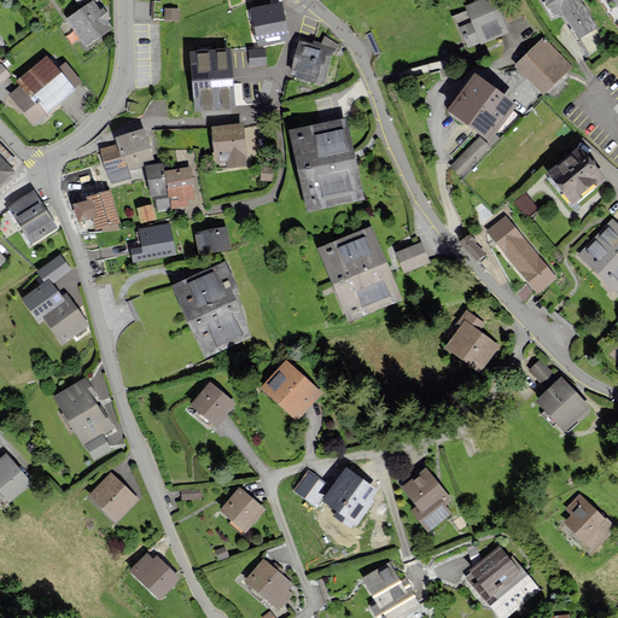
[(493,0),(483,0),(468,6),(481,38),(505,27),(493,0)]
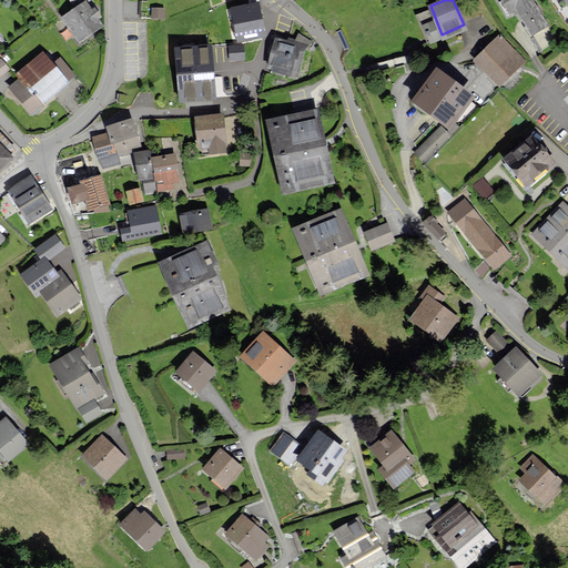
[(516,8),(541,52),(558,42),(534,0),(503,0),(509,11),(516,8)]
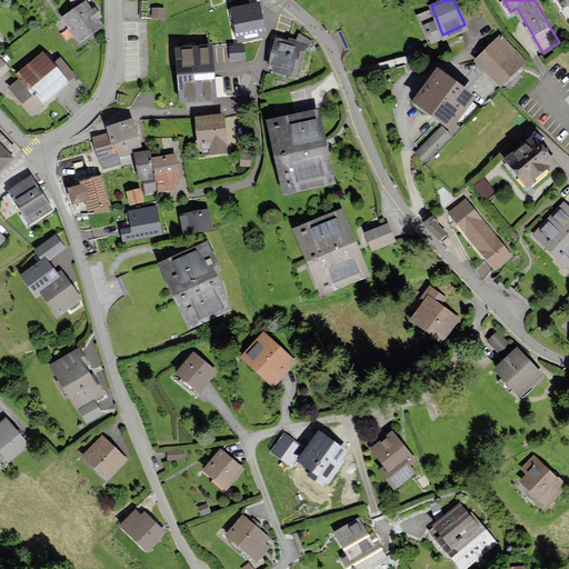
[(86,2),(63,17),(79,40),(101,25),(86,2)]
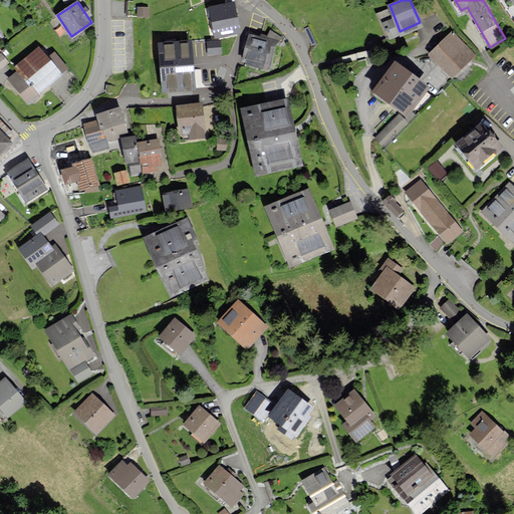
[(239,31),(234,3),(210,8),(216,36),(239,31)]
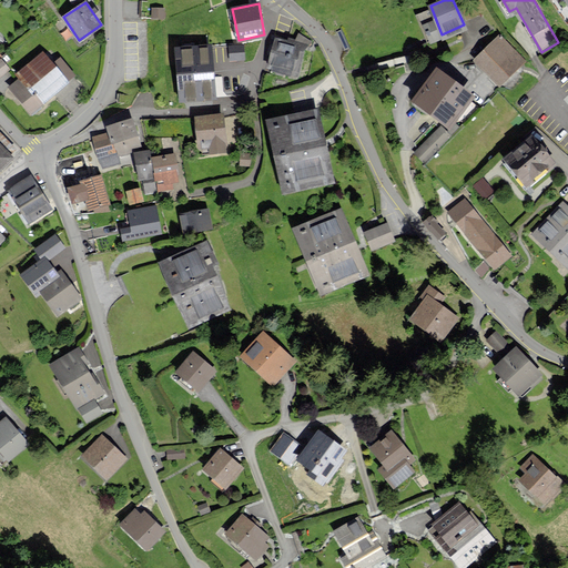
[(500,37),(476,61),(498,84),(524,60),(500,37)]
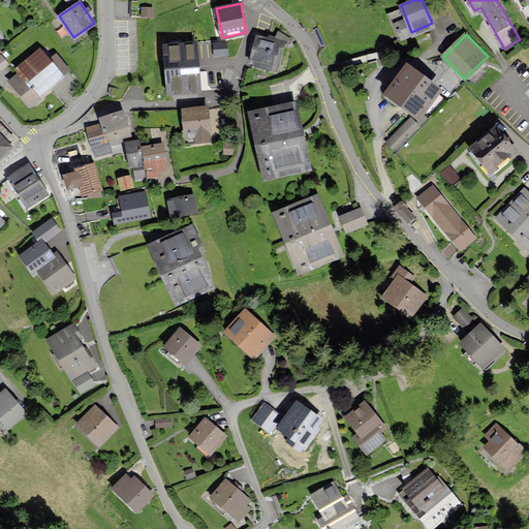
[(258,37),(251,64),(276,70),(283,43),(258,37)]
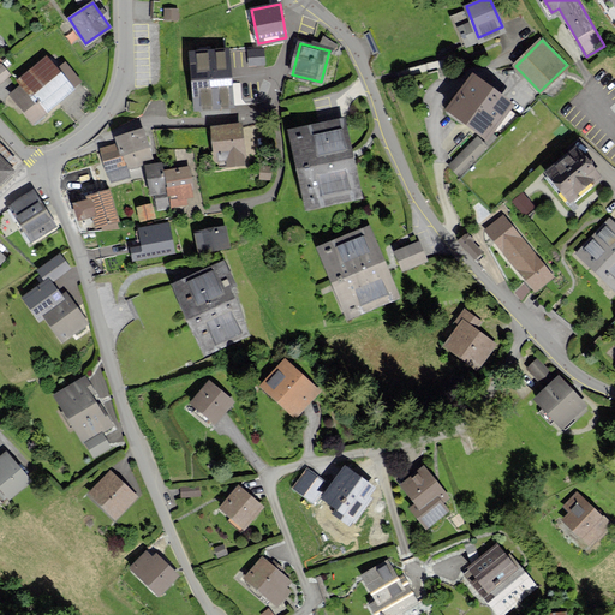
[(249,47),(249,64),(264,64),(264,47),(249,47)]
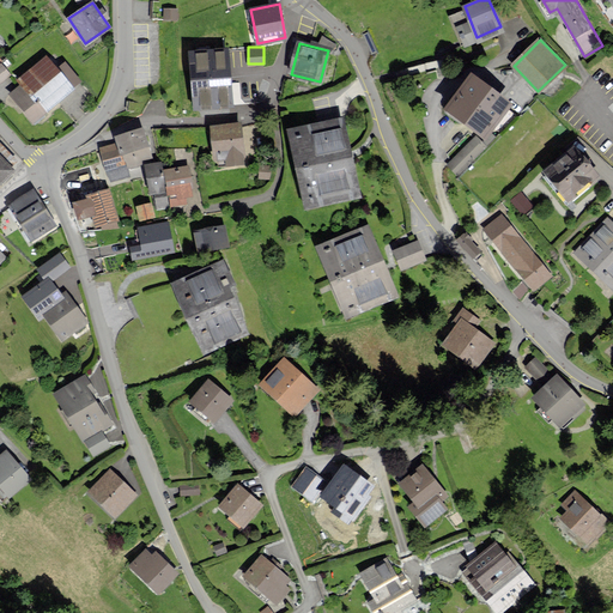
[(192,53),(196,109),(231,105),(226,49),(192,53)]
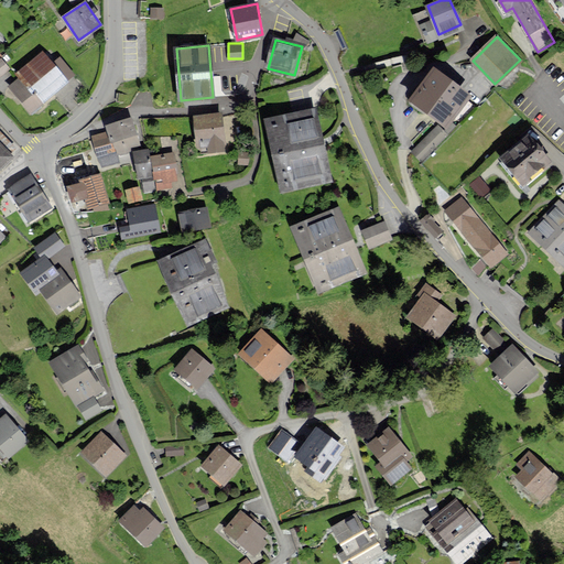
[(20,77),(9,86),(30,111),(74,75),(58,57),(52,63),(42,52),(17,74),(20,77)]
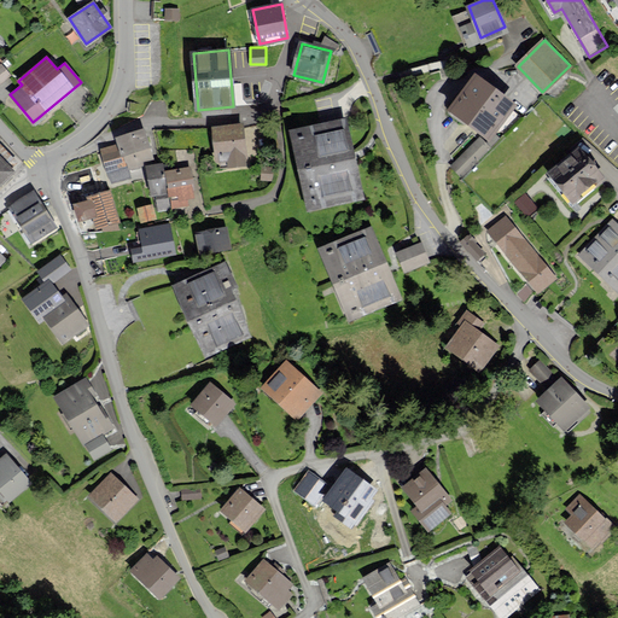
[(476,75),(450,110),(488,138),(514,104),(476,75)]
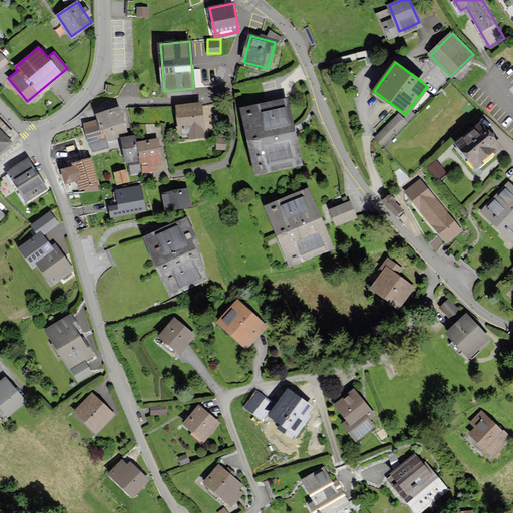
[(242,109),(257,172),(301,163),(287,99),(242,109)]
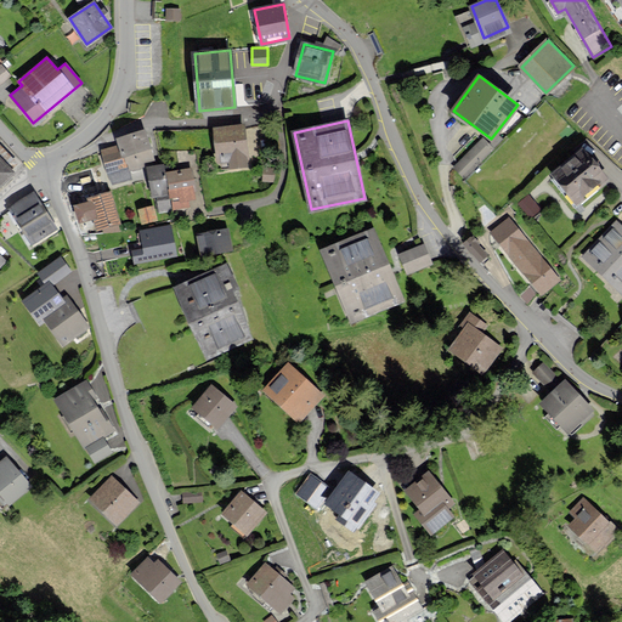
[(244,126),(214,129),(218,162),(221,162),(222,168),(247,165),(247,159),(248,158),(244,126)]
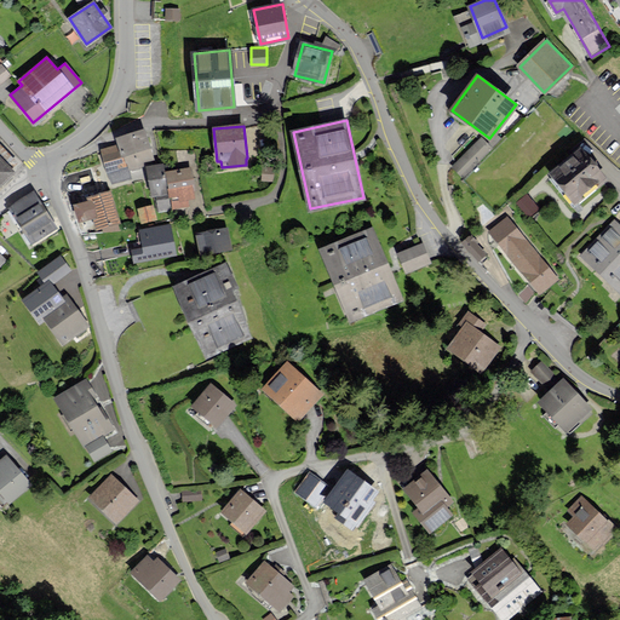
[(144,131),(119,138),(120,144),(128,168),(154,161),(144,131)]
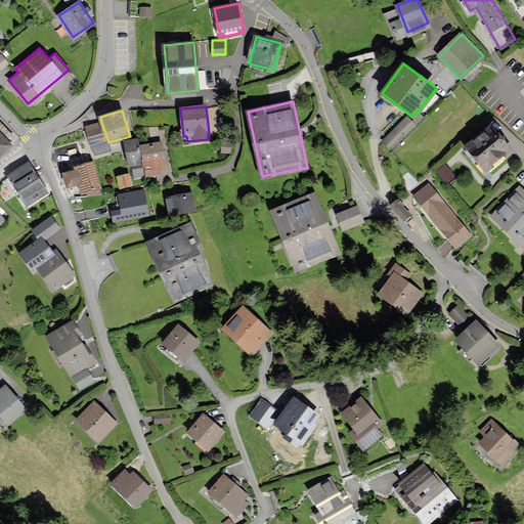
[(415,125),(406,118),(384,141),(392,148),(415,125)]
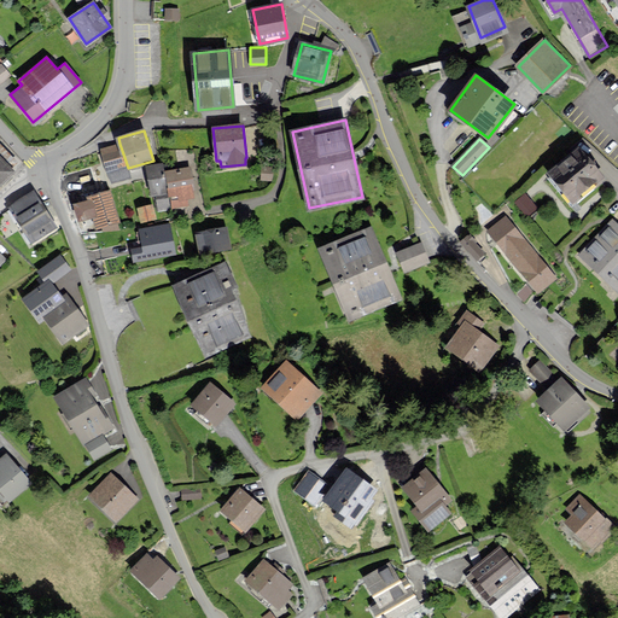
[(130,176),(128,168),(120,144),(101,150),(112,181),(130,176)]
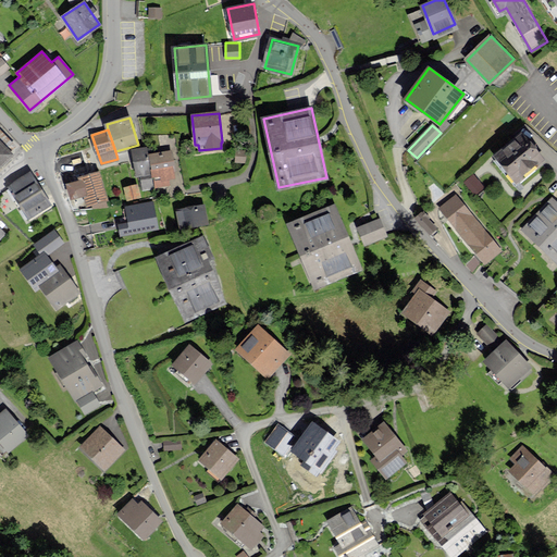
[(521,134),(495,155),(517,181),(543,159),(521,134)]
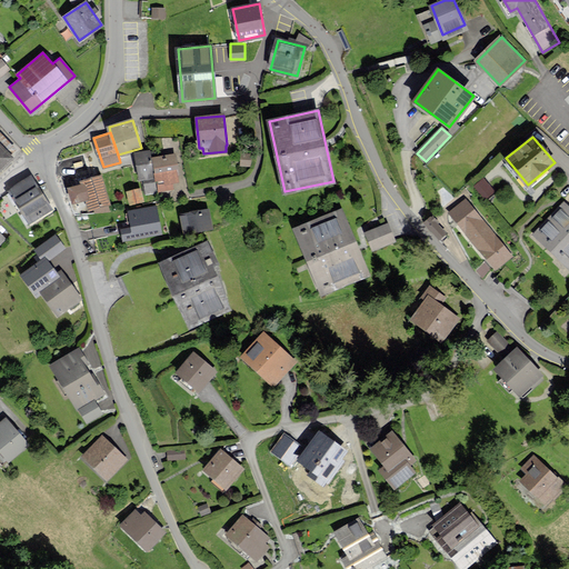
[(0,146),(0,167),(11,157),(0,146)]
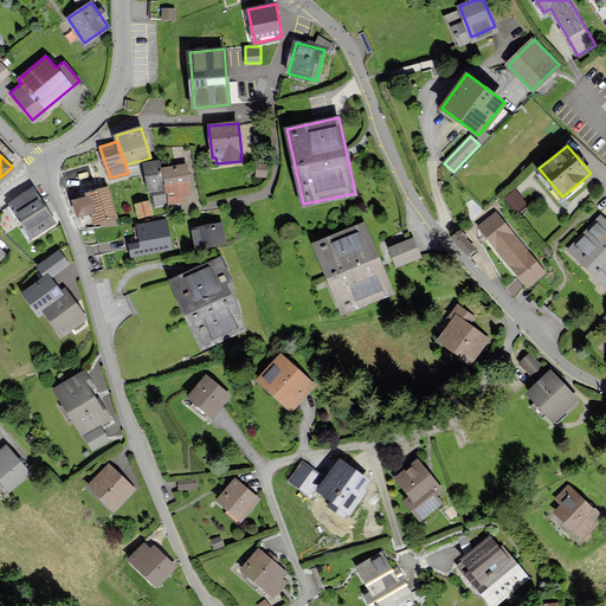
[(154,193),(165,191),(161,169),(160,161),(144,163),(150,194),(154,193)]
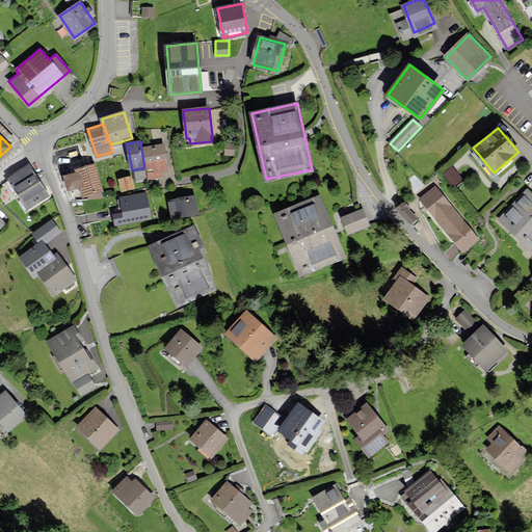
[(166,163),(163,144),(141,149),(144,167),(135,169),(137,181),(161,177),(160,170),(166,169),(165,164),(166,163)]
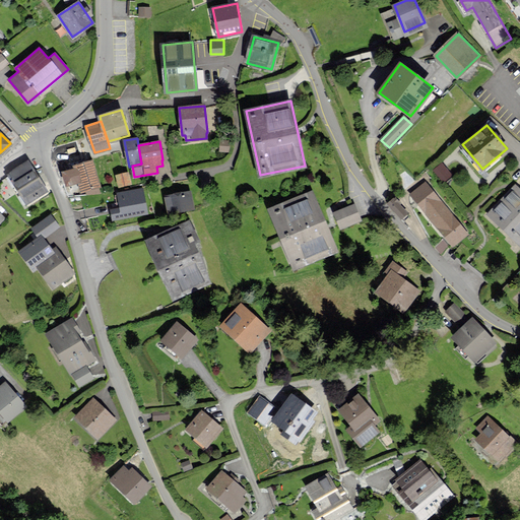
[(99,186),(92,160),(74,166),(75,169),(64,172),(68,185),(79,182),(81,191),(99,186)]
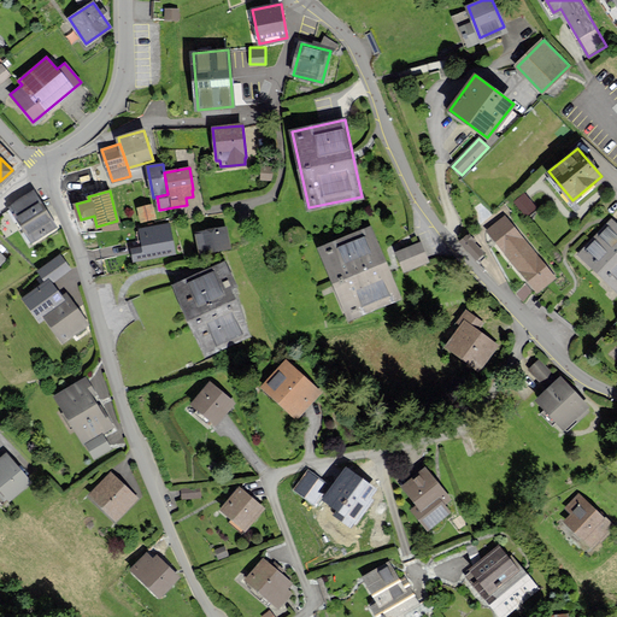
[(56,227),(34,193),(11,206),(31,241),(56,227)]
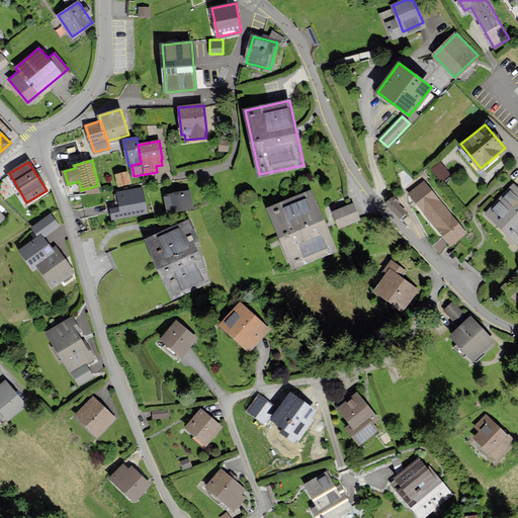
[(442,167),(436,172),(441,178),(447,173),(442,167)]
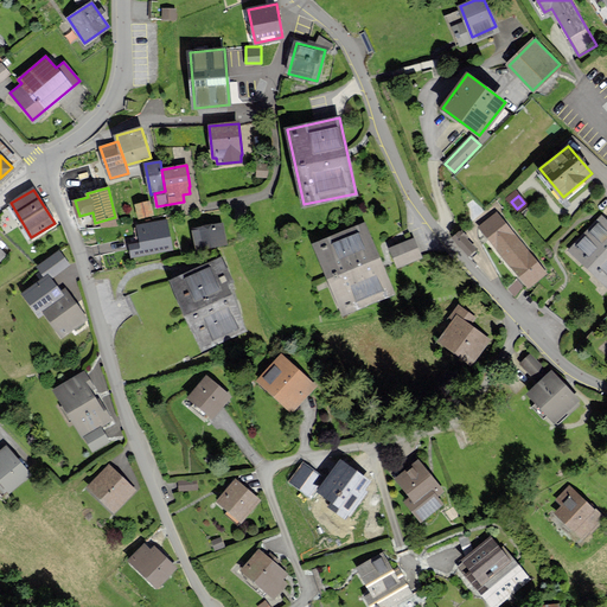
[(149,199),(135,202),(138,216),(152,213),(149,199)]
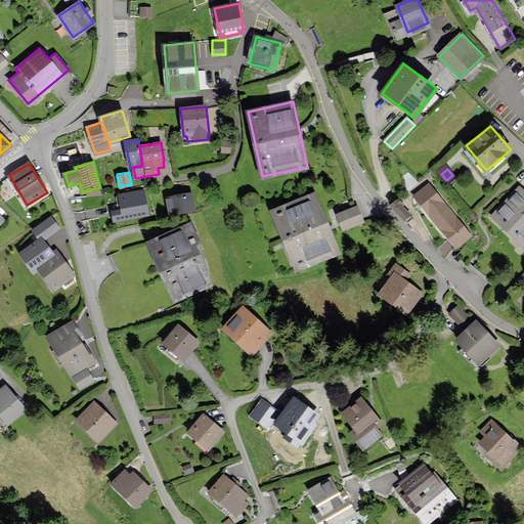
[(429,184),(415,197),(455,248),(471,235),(429,184)]
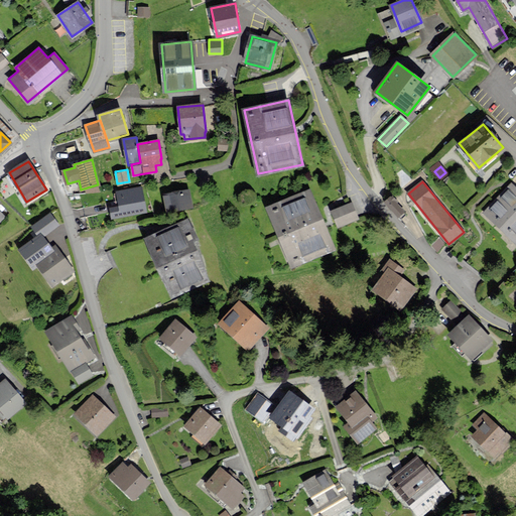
[(515,188),(511,184),(485,213),(515,241),(515,188)]
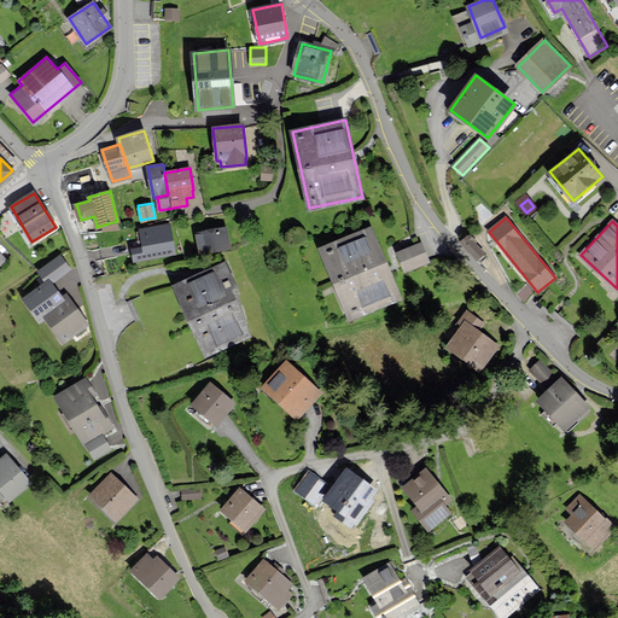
[(132,250),(134,262),(174,255),(168,226),(140,231),(144,248),(132,250)]
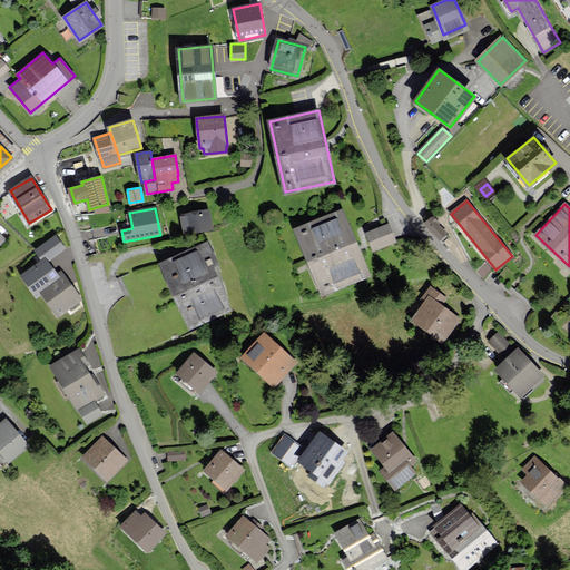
[(342,209),(295,229),(322,295),(369,275),(342,209)]
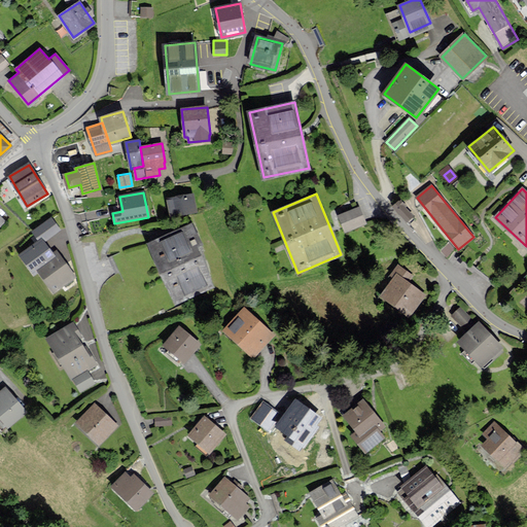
[(168,200),(170,215),(195,211),(191,196),(168,200)]
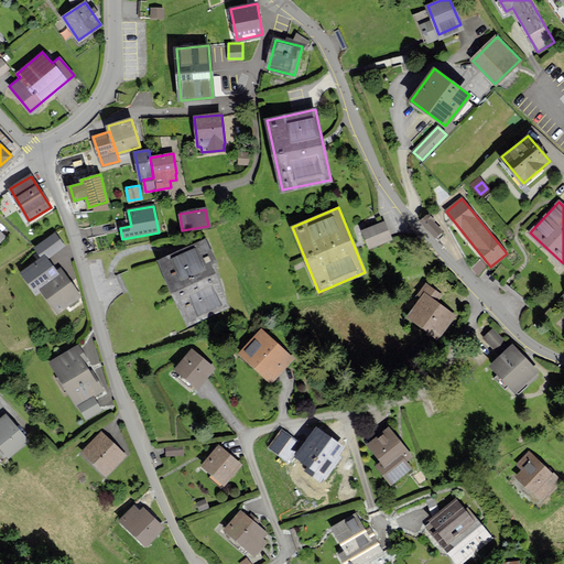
[(433,221),(434,220),(429,215),(422,220),(435,236),(442,230),(433,221)]
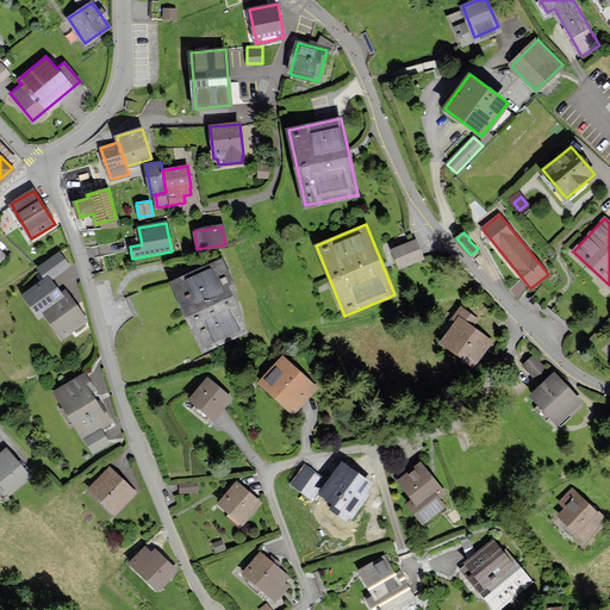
[(416,241),(392,250),(399,268),(423,259),(416,241)]
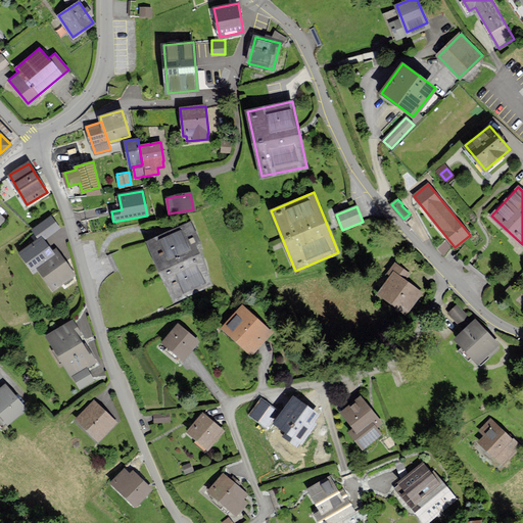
[(190,223),(147,243),(175,300),(211,283),(193,244),(199,241),(190,223)]
